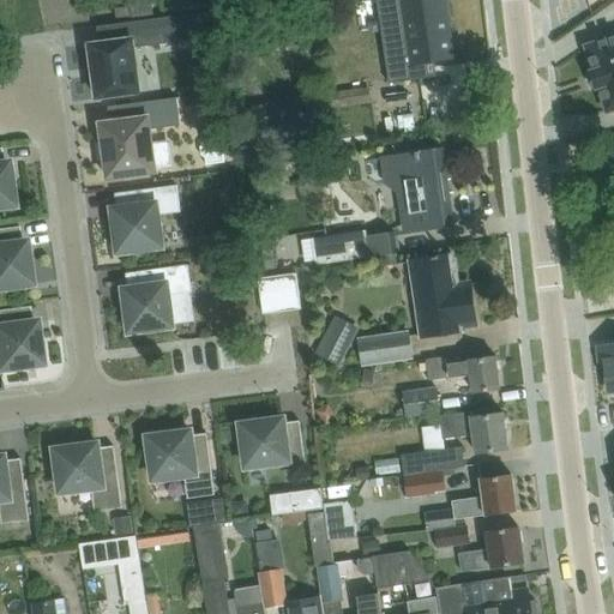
[(373,0),(374,0),(377,0),(378,0),(391,79),(386,79),(386,83),(437,74),(434,60),(452,58),(443,0),(373,0)]
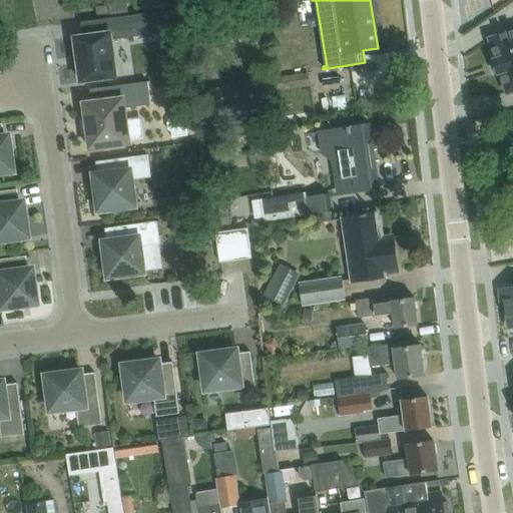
[(83,36),(75,37),(81,82),(117,77),(112,40),(147,35),(144,13),(81,22),(83,36)]
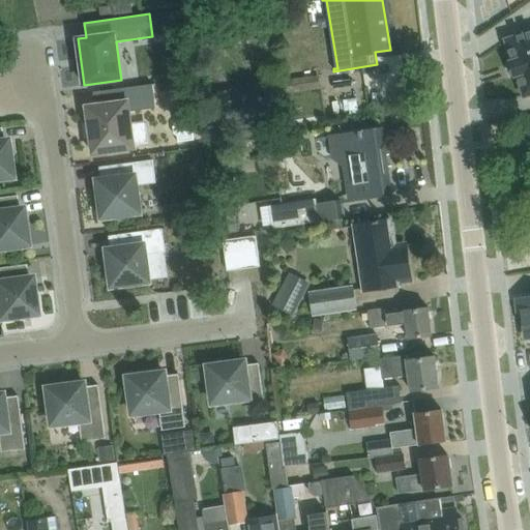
[(529,92),(529,33),(508,40),(526,94),(529,92)]
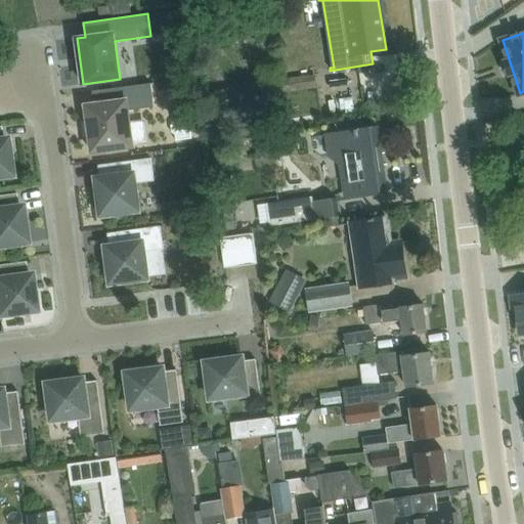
[(315,74),(281,79),(284,91),(317,86),(315,74)]
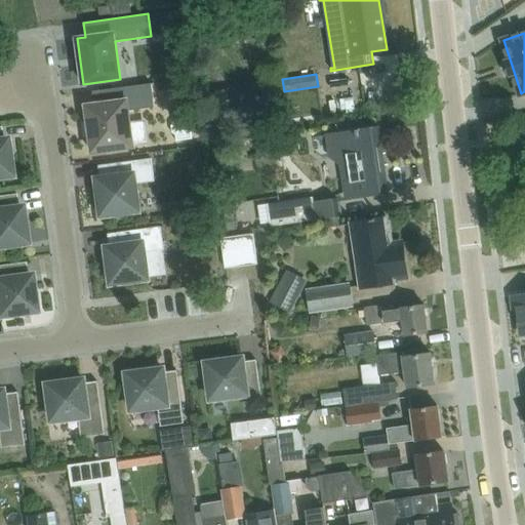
[(133,147),(128,111),(155,107),(151,83),(92,91),(94,105),(86,106),(92,152),(133,147)]
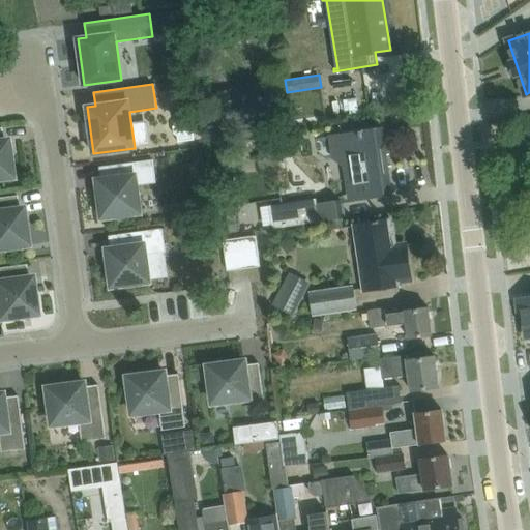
[(270,88),(221,95),(226,129),(275,122),(270,88)]
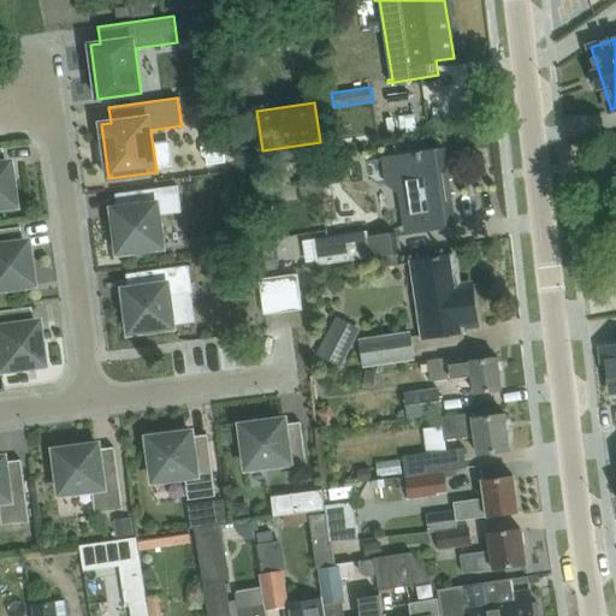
[(225,161),(223,134),(203,136),(205,144),(202,147),(203,155),(207,158),(208,164),(225,161)]
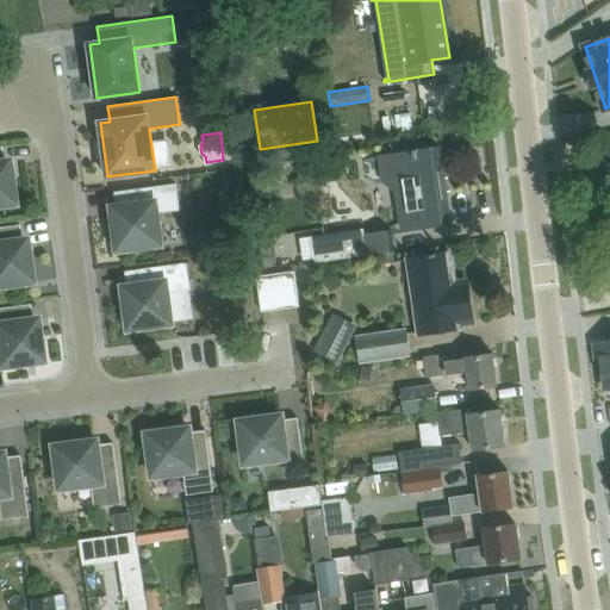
[(10,179),(8,166),(7,162),(4,162),(1,147),(0,147),(0,205),(14,204),(11,179),(10,179)]
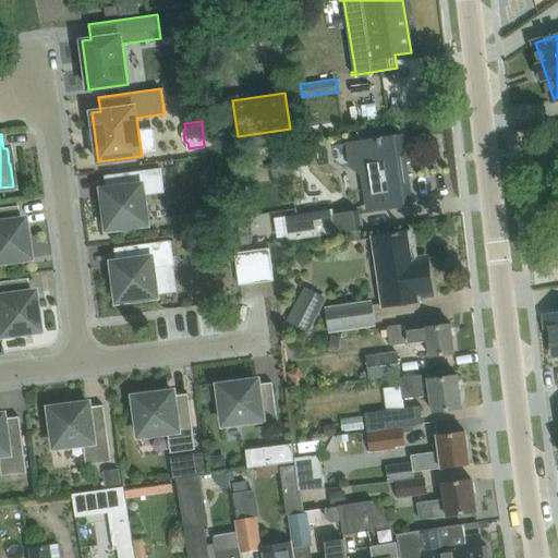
[(372,210),(411,205),(400,136),(347,144),(350,166),(365,164),(372,210)]
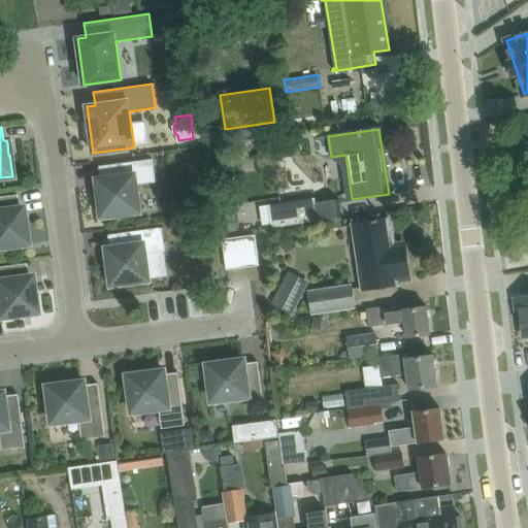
[(101,179),(99,179),(97,180),(99,195),(98,195),(101,217),(139,212),(135,185),(156,183),(153,159),(99,166),(101,179)]
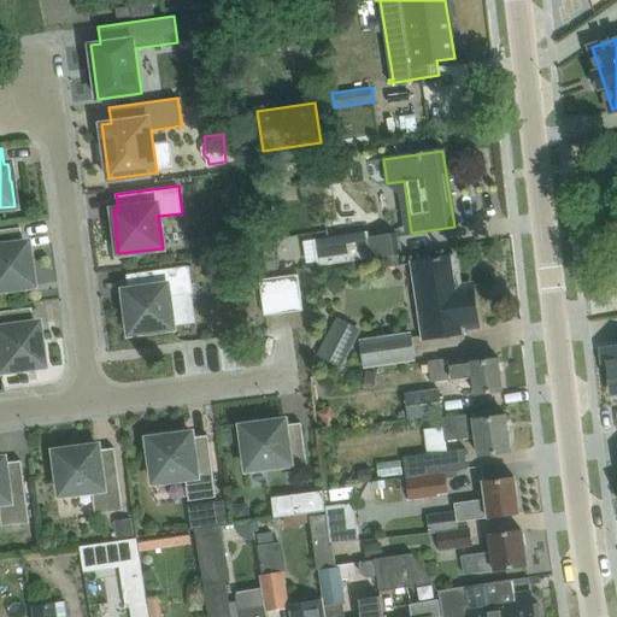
[(22,244),(19,228),(0,229),(0,289),(33,286),(29,260),(28,260),(25,242),(22,244)]
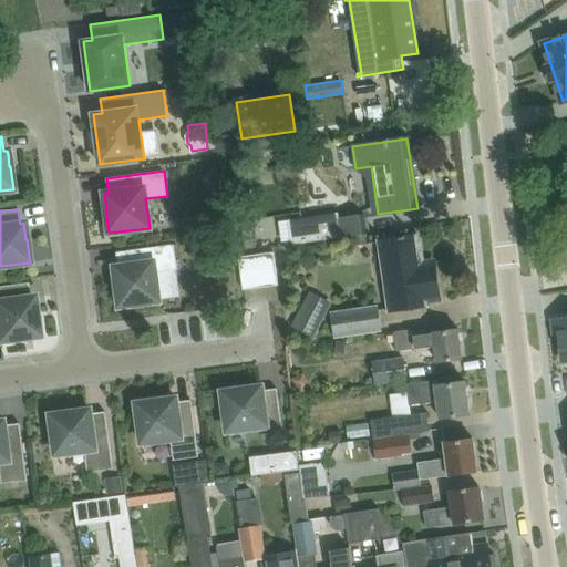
[(366,233),(362,214),(339,217),(338,212),(288,219),(292,244),(366,233)]
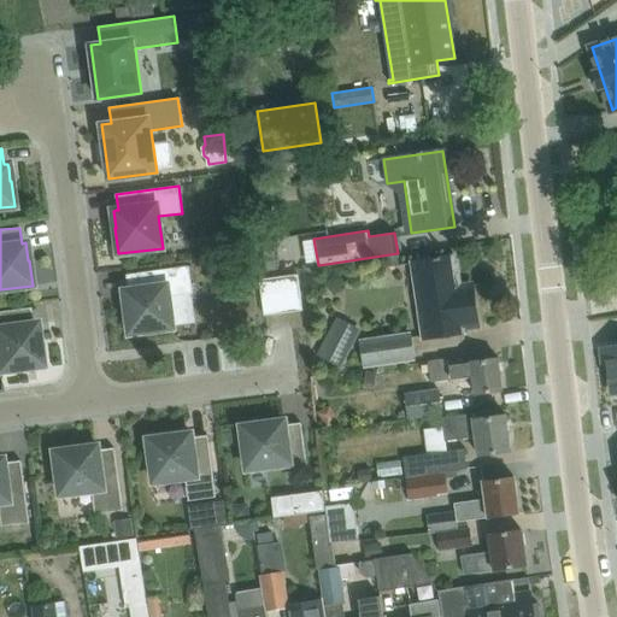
[(271,240),(253,242),(256,271),(275,270),(271,240)]
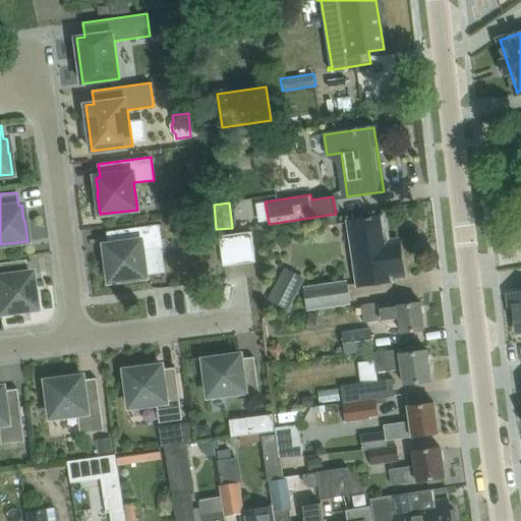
[(403,275),(400,255),(398,240),(388,242),(384,217),(372,218),(372,217),(349,221),(358,285),(393,280),(393,277),(403,275)]
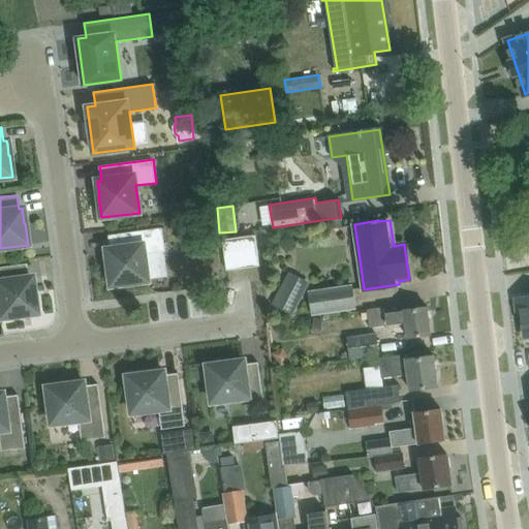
[(111,249),(109,249),(106,249),(109,265),(107,265),(111,286),(149,281),(145,254),(165,251),(162,228),(109,236),(111,249)]
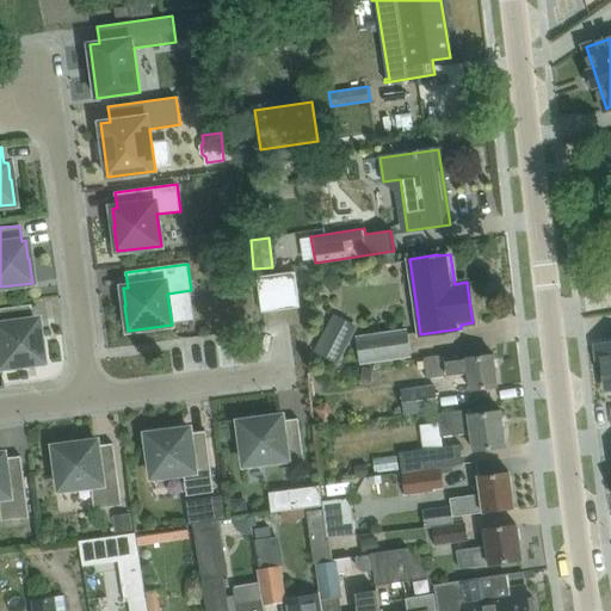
[(257,278),(261,313),(300,308),(295,273),(257,278)]
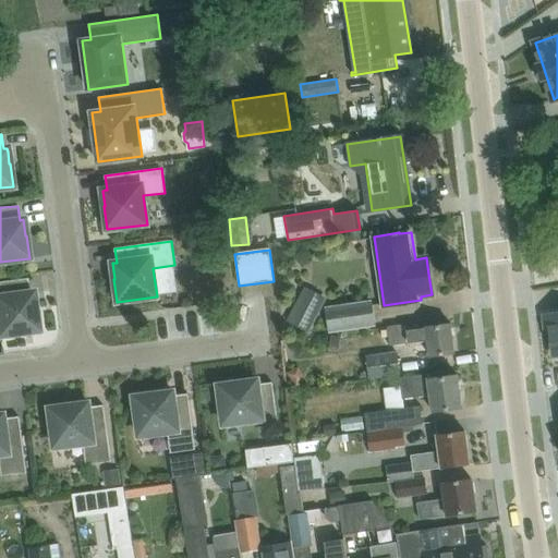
[(29,292),(27,278),(0,281),(0,336),(39,330),(36,307),(35,307),(33,292),(29,292)]
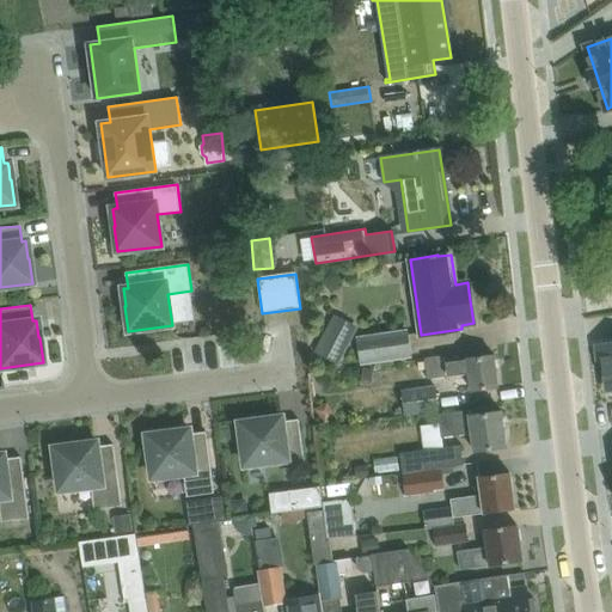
[(314,352),(340,365),(360,326),(335,313),(314,352)]
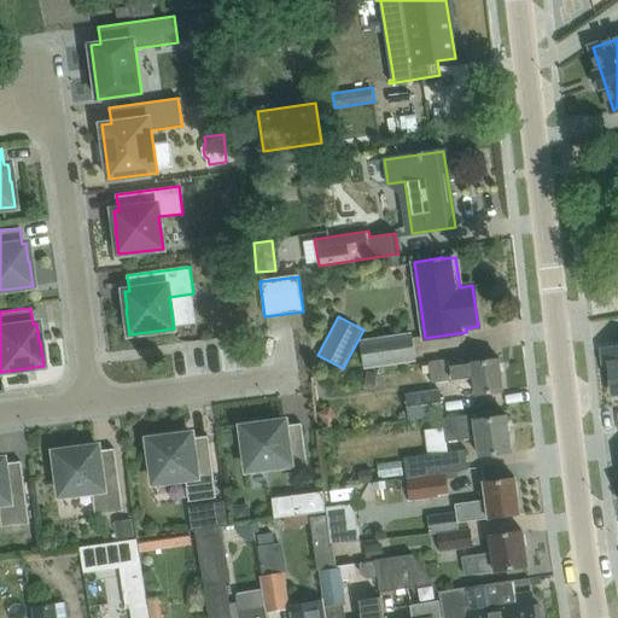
[(366,367),(413,359),(409,336),(362,343),(366,367)]
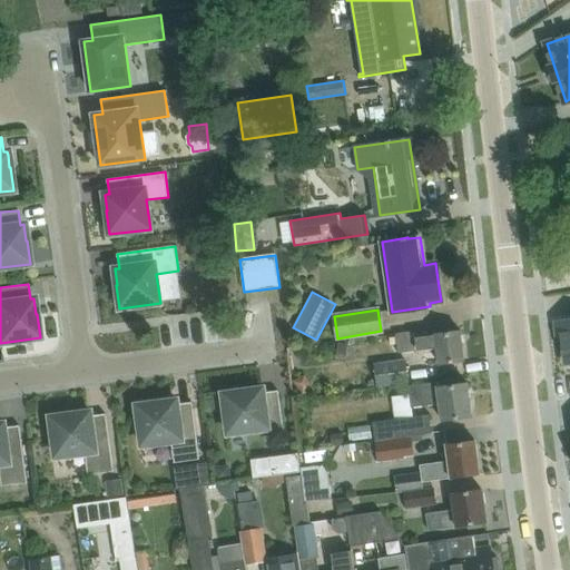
[(569,320),(560,322),(553,323),(556,335),(561,334),(562,336),(566,363),(569,363),(569,320)]
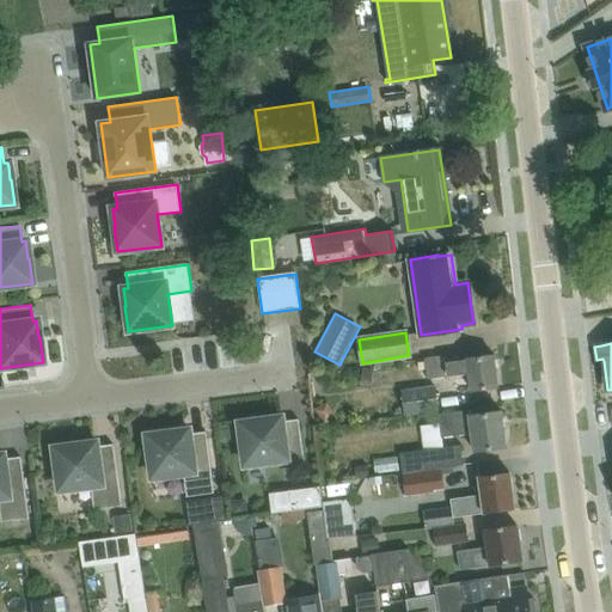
[(495,355),(469,359),(469,353),(426,359),(428,379),(470,374),(472,391),(499,387),(495,355)]
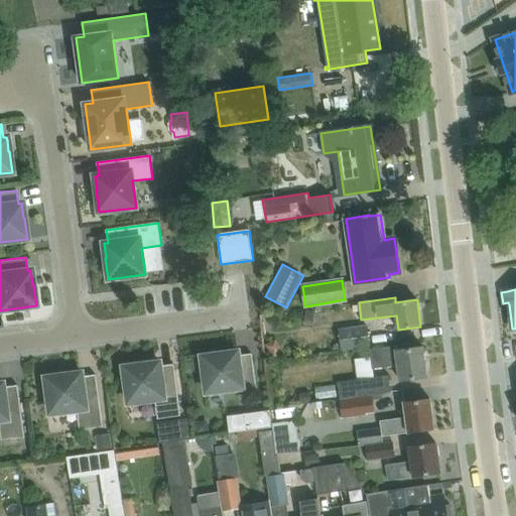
[(305,310),(303,325),(312,327),(314,311),(305,310)]
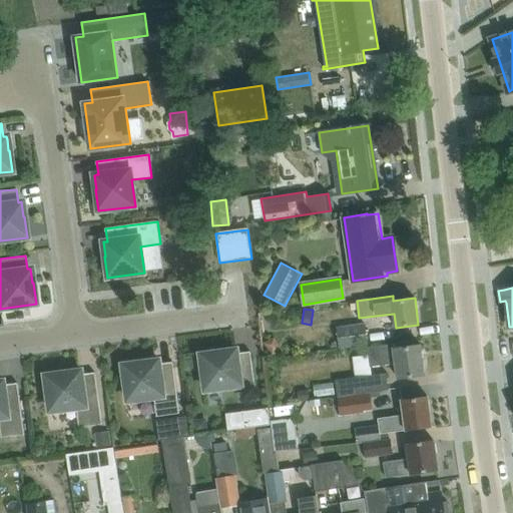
[(365,323),(337,327),(340,347),(368,343),(365,323)]
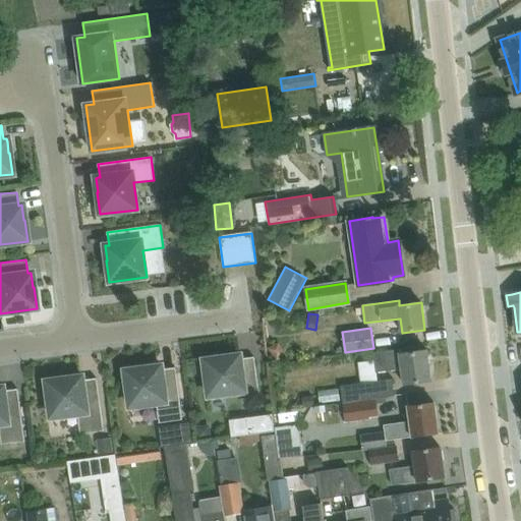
[(427,350),(401,354),(401,349),(372,353),(375,372),(402,369),(404,385),(431,381),(427,350)]
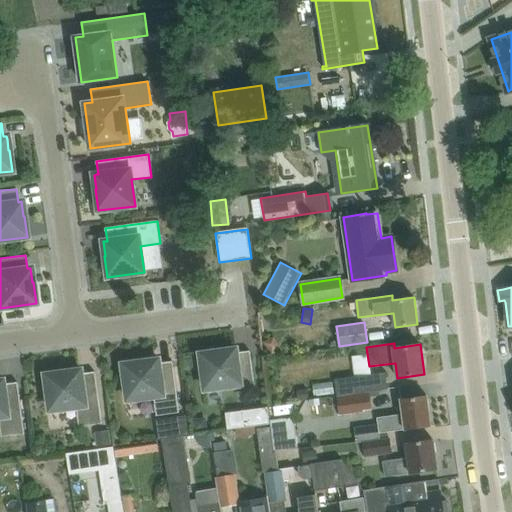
[(240,385),(241,391),(255,389),(250,351),(237,352),(236,349),(222,351),(222,350),(201,353),(205,389),(240,385)]
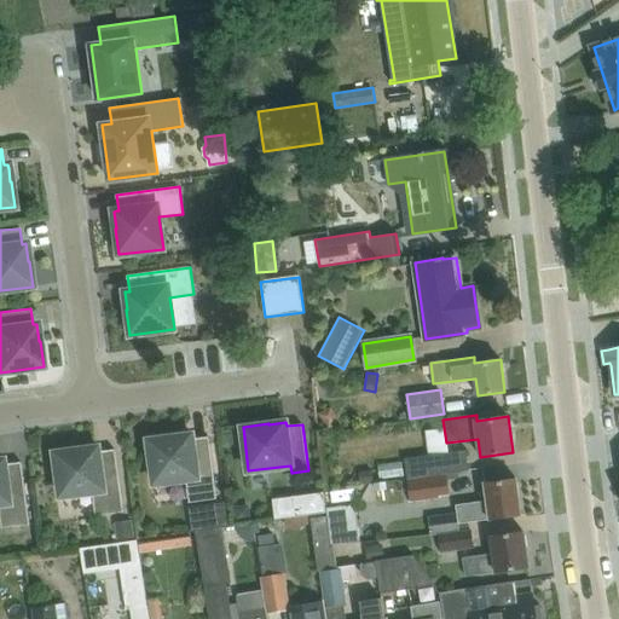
[(186,479),(190,503),(217,499),(208,437),(192,439),(192,434),(175,438),(174,435),(149,439),(155,484),(186,479)]
